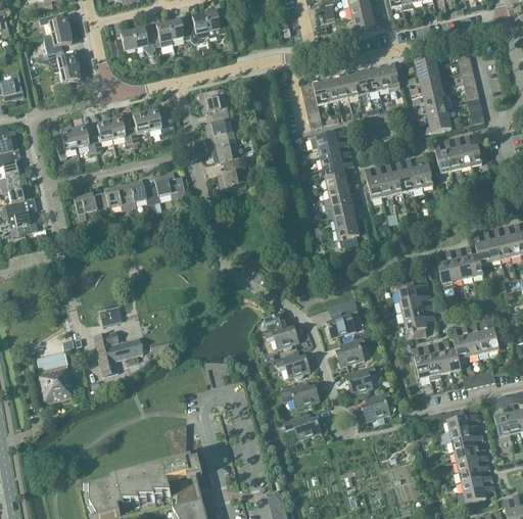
[(43,0),(43,1),(36,3),(37,9),(52,5),(51,0),(43,0)]
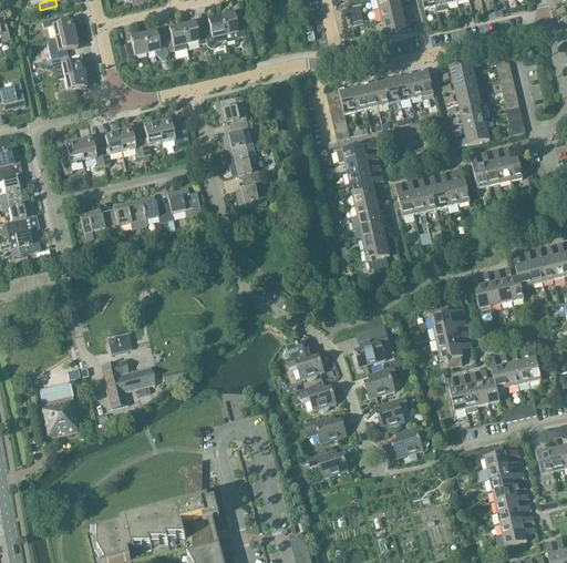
[(434,0),(436,4),(437,10),(449,8),(447,2),(446,0),(434,0)]
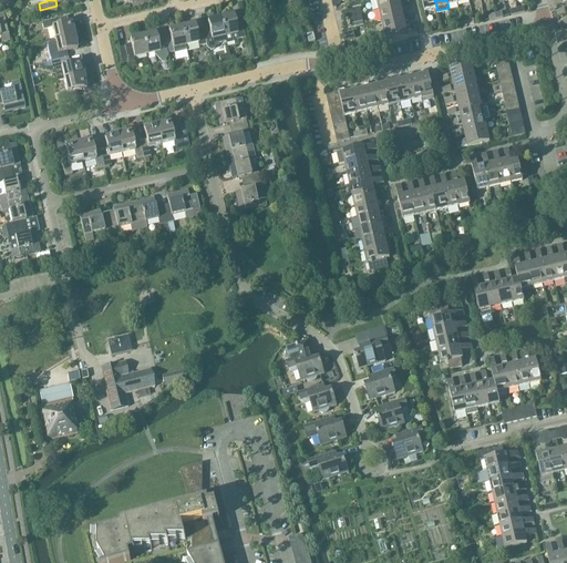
[(566,10),(566,0),(566,3),(566,6),(556,8),(557,13),(566,10)]
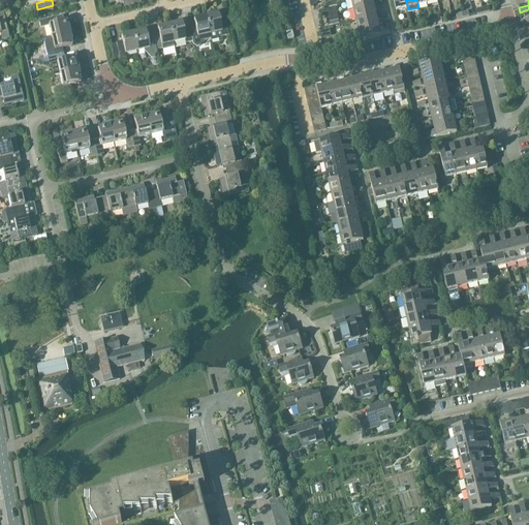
[(355,17),(376,11),(374,1),(353,6),(355,17)]
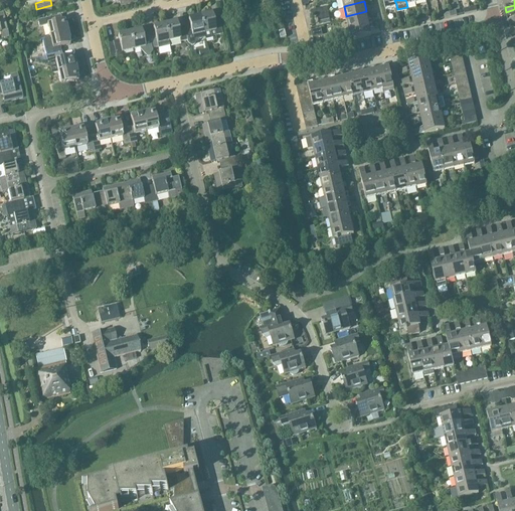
[(0,29),(1,34),(8,33),(3,10),(0,10),(0,29)]
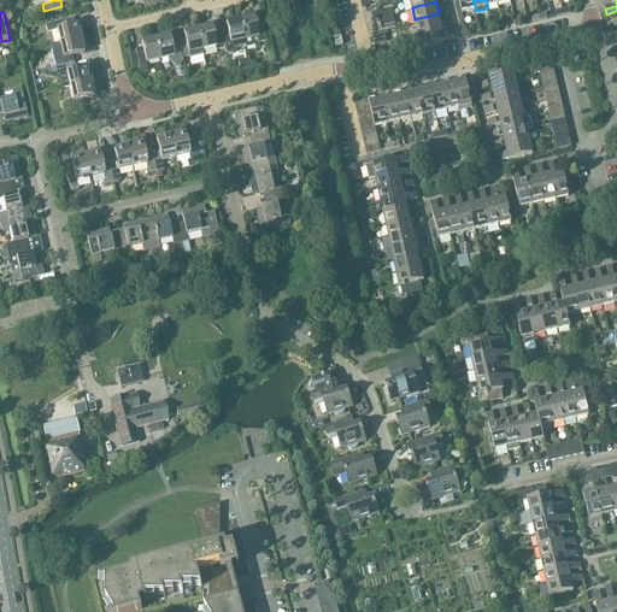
[(254,40),(268,37),(263,17),(256,18),(254,12),(240,16),(246,41),(247,43),(254,42),(254,40)]
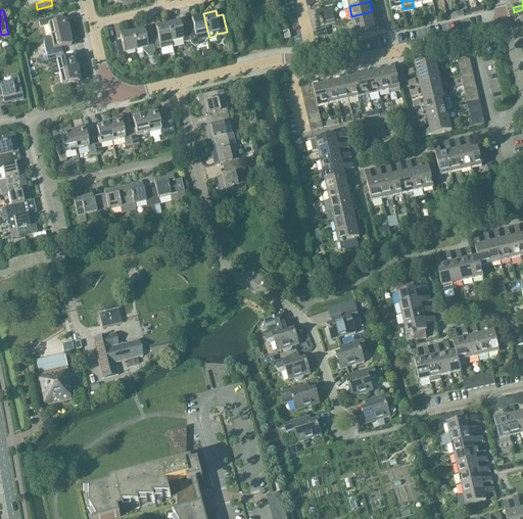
[(354,27),(375,21),(372,11),(351,16),(354,27)]
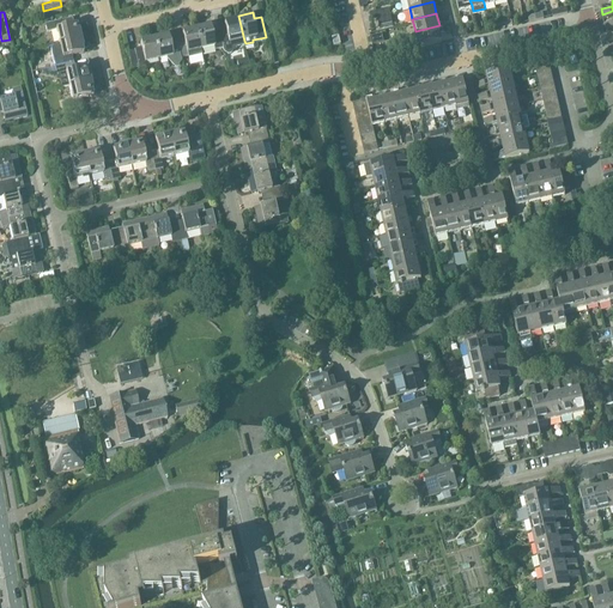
[(77,20),(71,22),(70,14),(46,20),(47,28),(56,25),(59,38),(80,34),(77,20)]
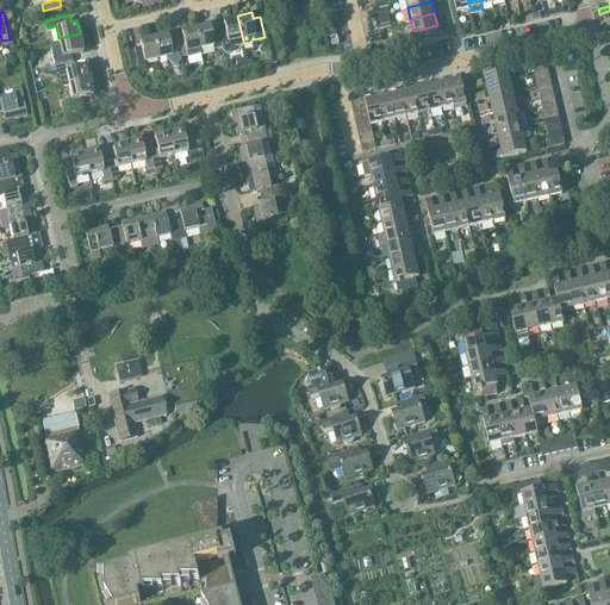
[(218,26),(222,44),(223,47),(224,49),(226,49),(229,49),(231,49),(234,43),(243,41),(237,16),(223,19),(225,25),(218,26)]
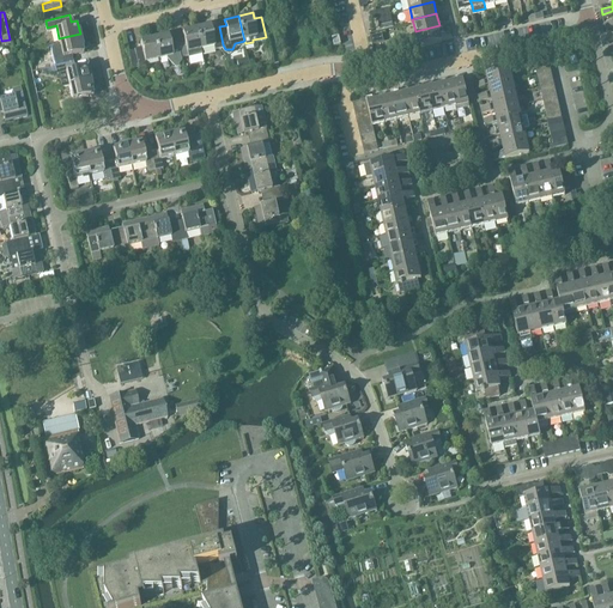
[(223,44),(219,26),(212,28),(211,22),(196,25),(201,44),(214,42),(216,46),(223,44)]
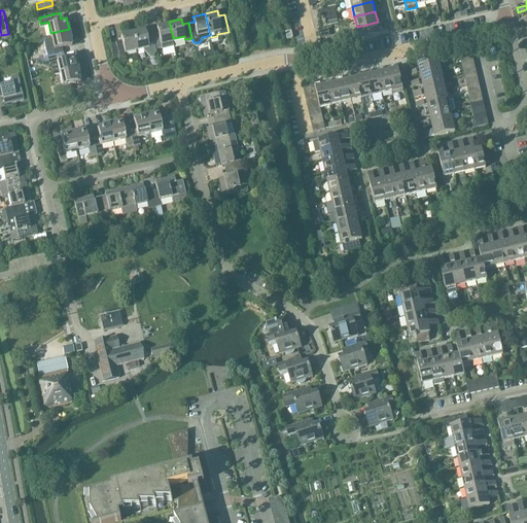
[(164,45),(166,45),(167,44),(167,41),(167,40),(173,38),(169,22),(156,24),(159,30),(152,31),(155,46),(162,44),(164,45)]
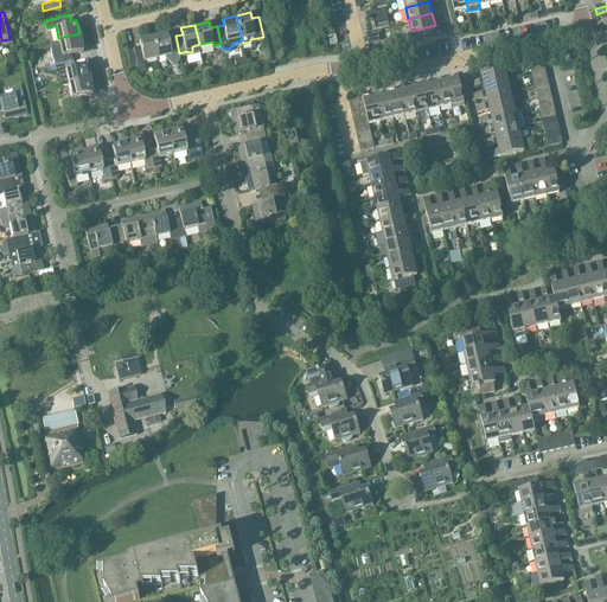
[(411,31),(414,43),(438,38),(435,25),(411,31)]
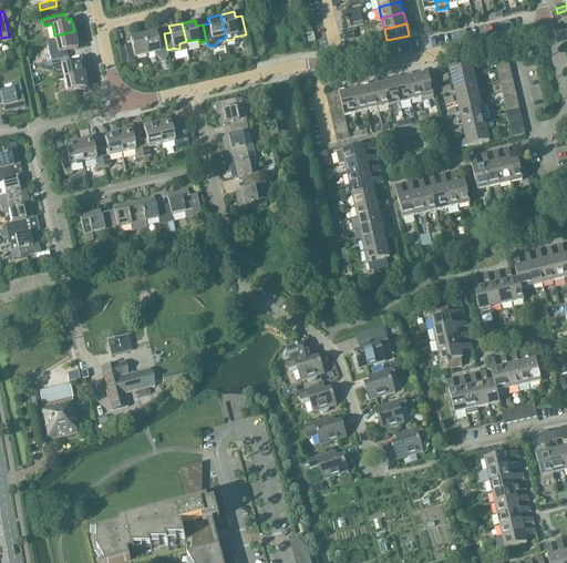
[(353,28),(342,30),(344,38),(356,36),(353,28)]
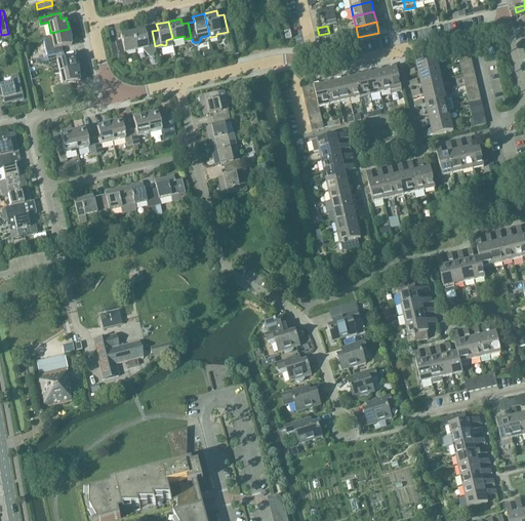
[(132,30),(136,47),(143,45),(144,48),(150,54),(151,54),(153,53),(156,49),(155,46),(152,31),(146,33),(145,27),(132,30)]
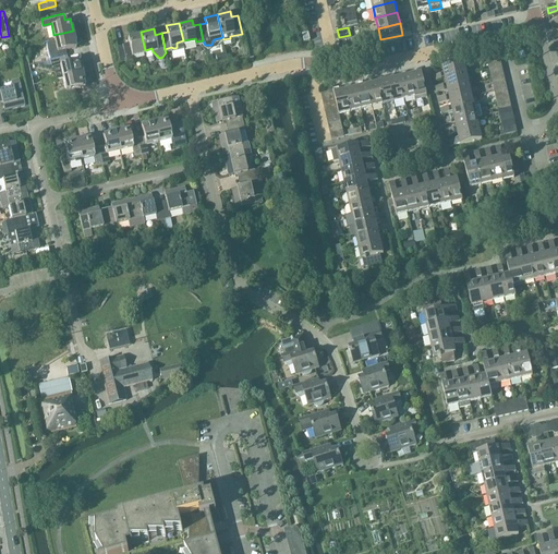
[(73,31),(53,35),(57,48),(48,50),(50,57),(68,52),(65,47),(76,44),(73,31)]
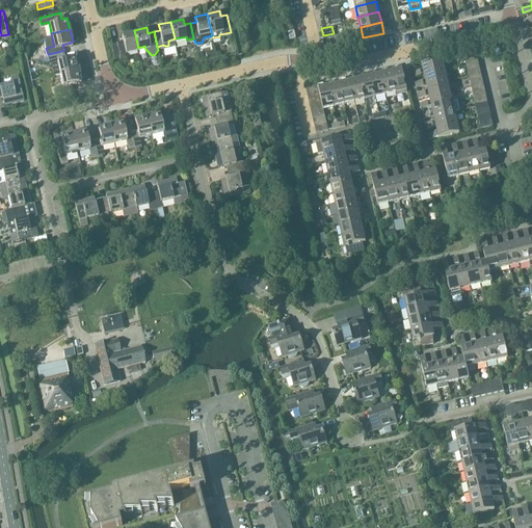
[(138,48),(134,30),(122,33),(124,38),(111,42),(114,56),(132,52),(132,49),(138,48)]
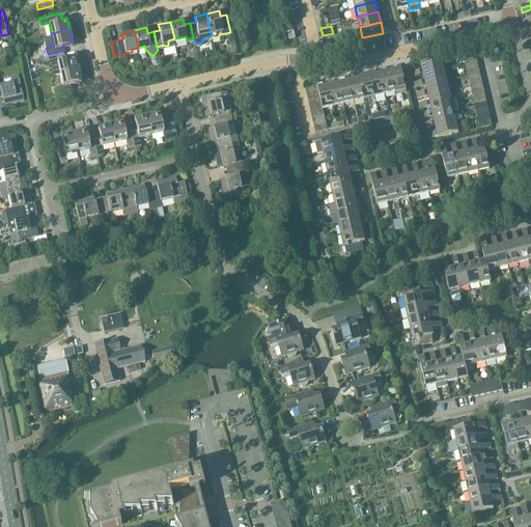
[(465,58),(477,55),(475,49),(463,52),(465,58)]
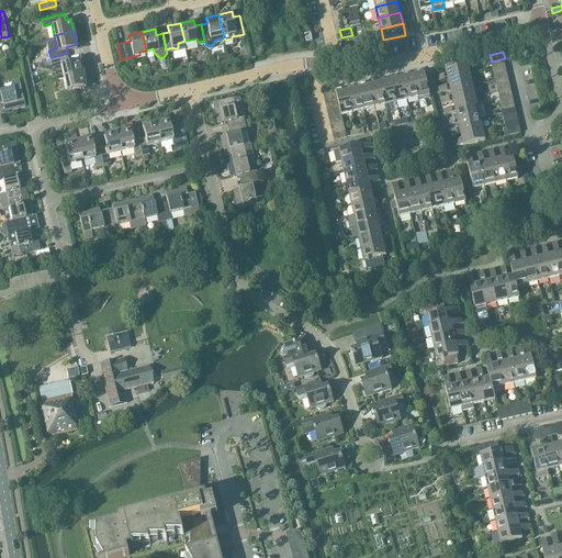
[(57,76),(64,75),(82,70),(79,57),(69,59),(68,53),(51,57),(51,58),(52,64),(54,64),(57,76)]
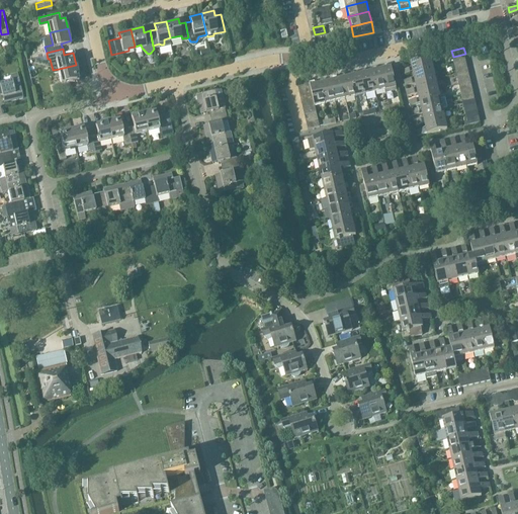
[(454,62),(466,60),(465,54),(453,57),(454,62)]
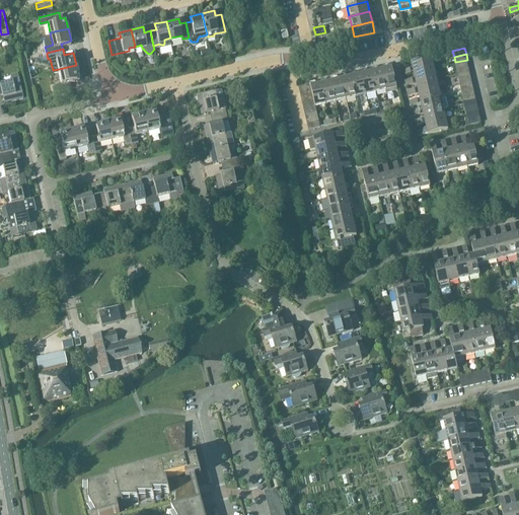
[(403,73),(414,71),(435,66),(432,55),(412,60),(413,66),(402,68),(403,73)]
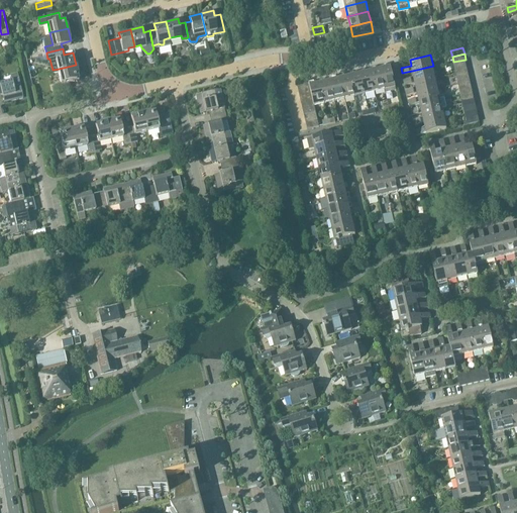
[(454,68),(467,66),(466,60),(453,62),(454,68)]
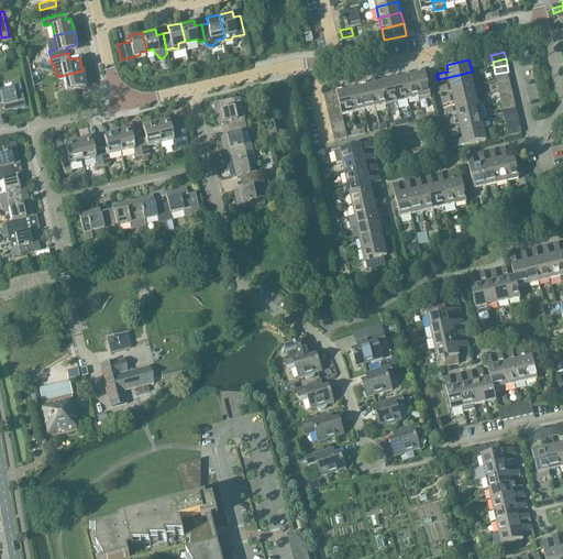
[(414,73),(419,94),(420,98),(431,95),(426,69),(414,73)]
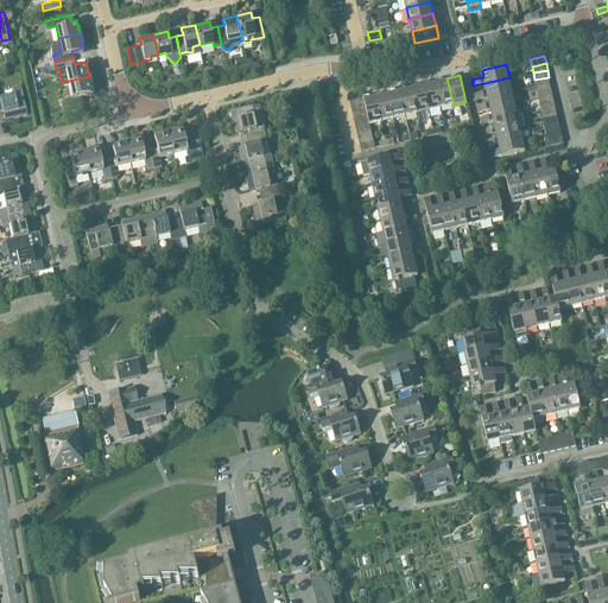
[(89,76),(69,81),(71,94),(62,96),(64,103),(83,100),(81,93),(93,90),(89,76)]
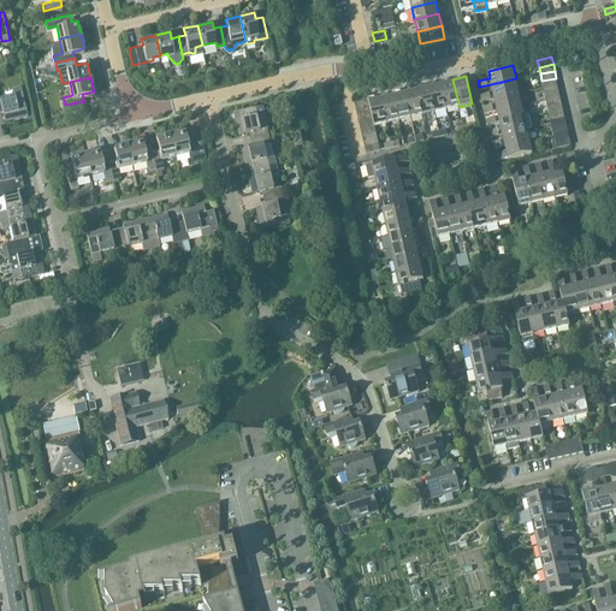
[(516,78),(491,84),(492,90),(481,93),(483,98),(493,95),(519,90),(516,78)]
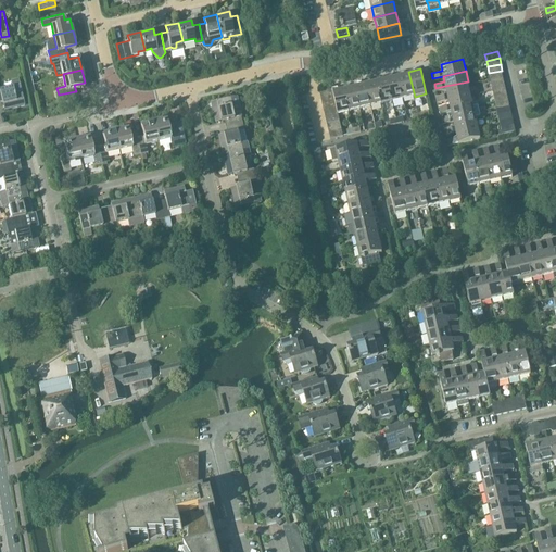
[(502,71),(489,73),(491,79),(504,76),(502,71)]
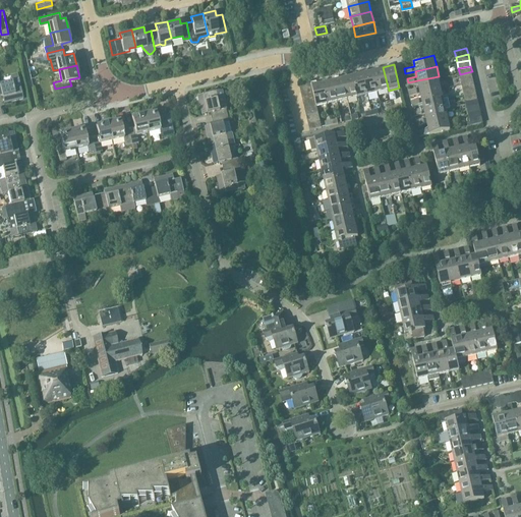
[(388,87),(383,67),(372,69),(378,90),(388,87)]
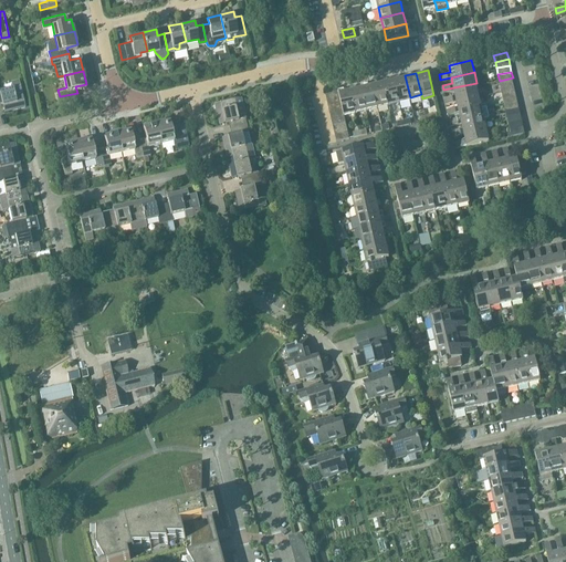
[(410,97),(405,75),(395,77),(399,100),(410,97)]
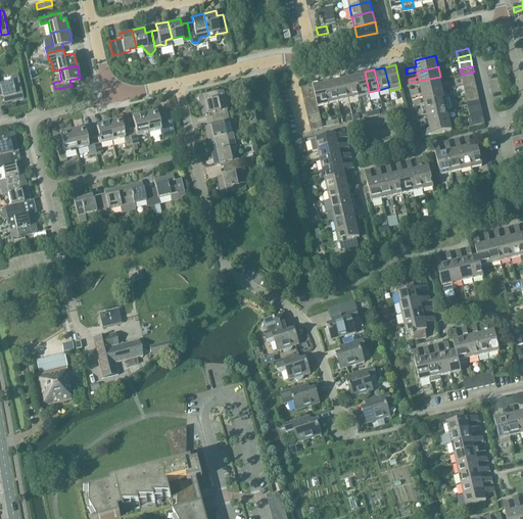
[(0,92),(2,92),(4,99),(22,95),(17,72),(10,73),(11,79),(0,81),(0,92)]
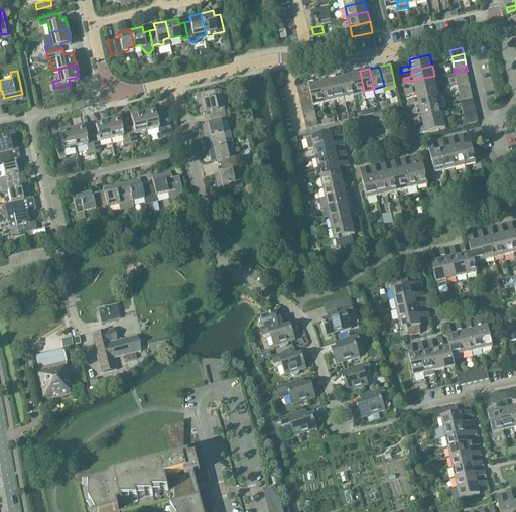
[(364,91),(360,71),(350,74),(354,93),(364,91)]
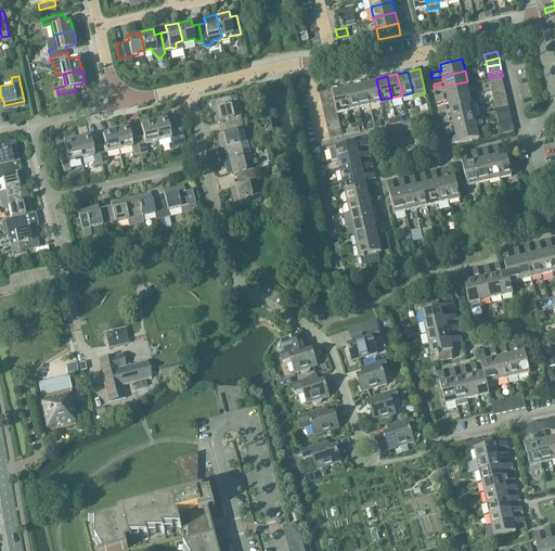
[(503,76),(490,79),(491,86),(504,82),(503,76)]
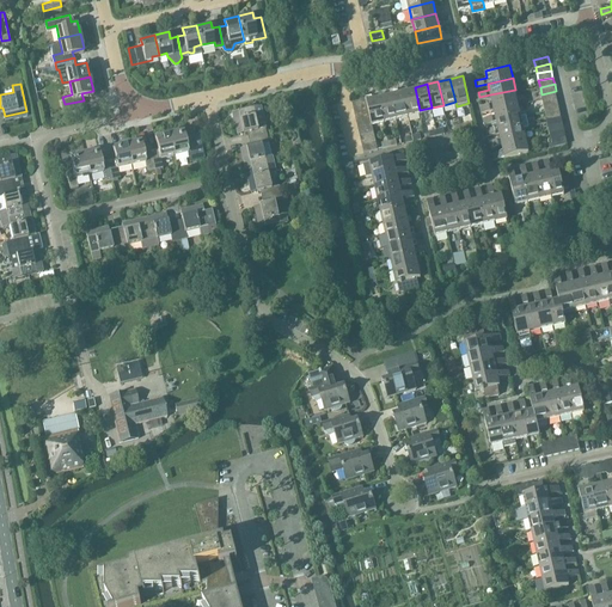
[(420,110),(415,87),(403,90),(408,114),(420,110)]
